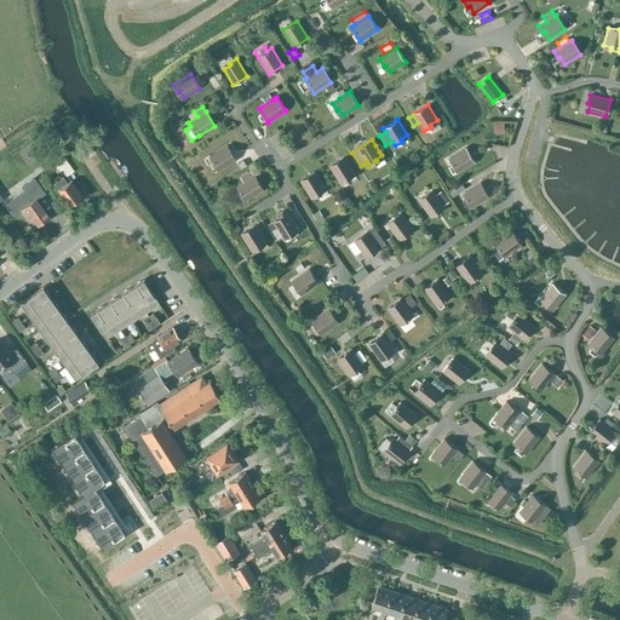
[(220,170),(236,160),(227,145),(210,156),(214,164),(216,162),(220,170)]
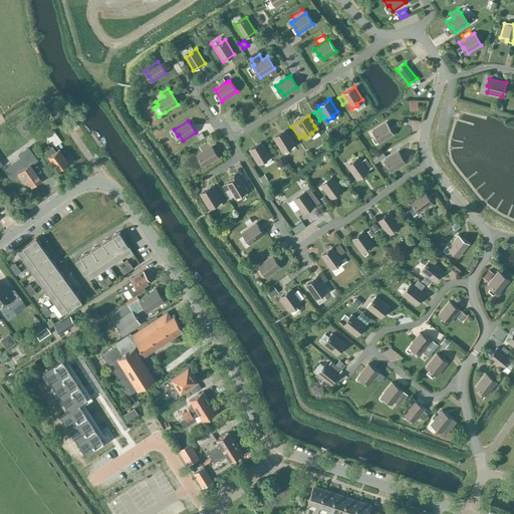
[(371,132),(375,138),(376,137),(380,143),(394,134),(386,122),(371,132)]
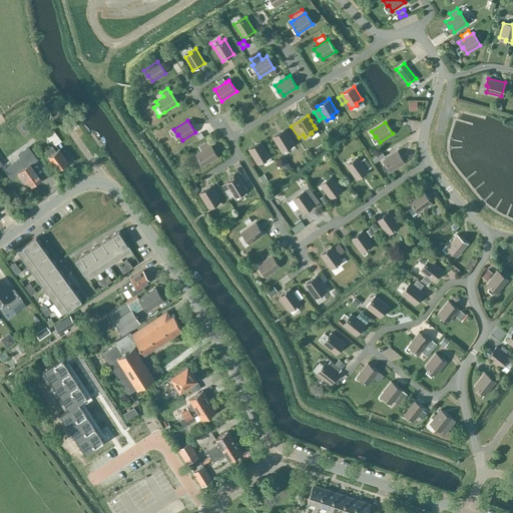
[(288,148),(287,146),(293,142),(285,129),(273,137),(282,151),(288,148)]
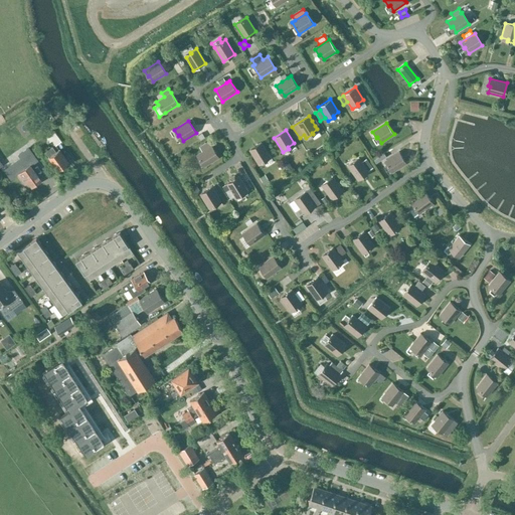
[(54,132),(45,139),(48,143),(52,140),(56,146),(61,142),(54,132)]
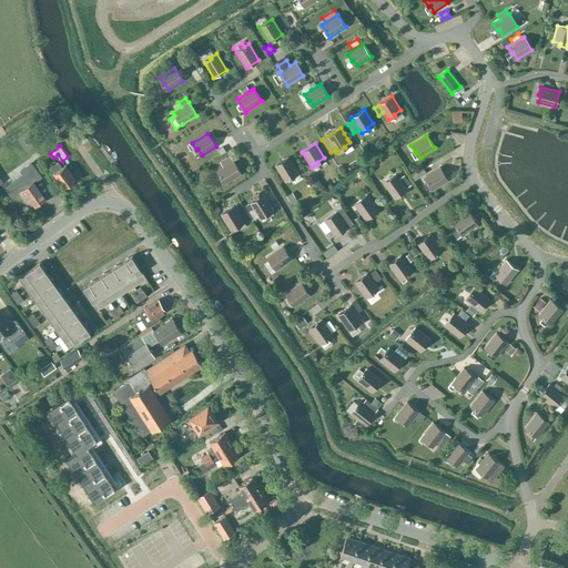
[(220,162),(223,166),(233,161),(230,155),(220,162)]
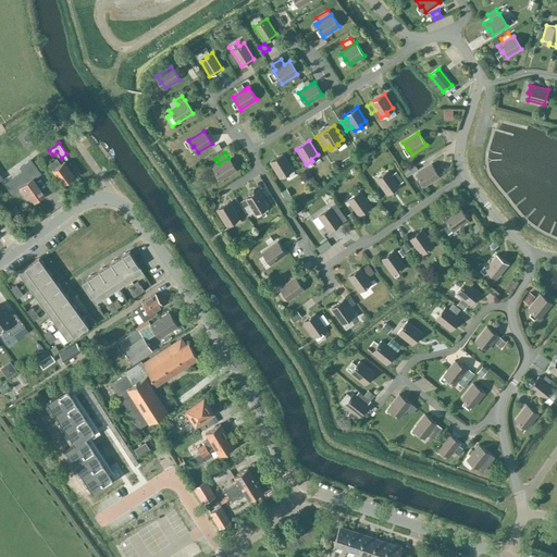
[(286,174),(285,172),(292,169),(283,155),(270,162),(280,178),(286,174)]
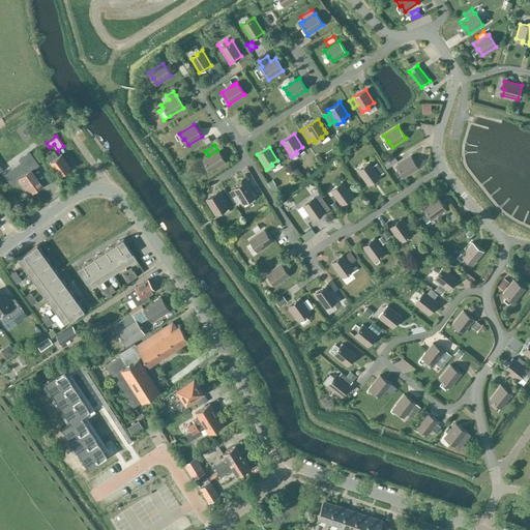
[(217,150),(208,155),(202,159),(206,166),(208,165),(211,171),(225,163),(217,150)]
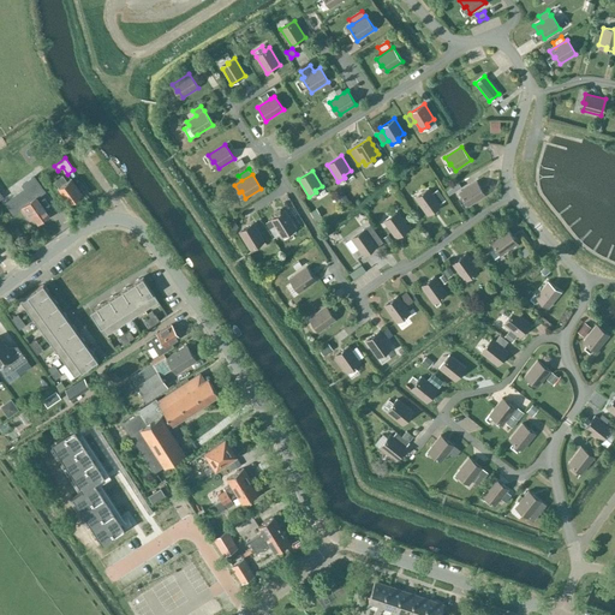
[(67,181),(63,175),(54,181),(70,203),(82,195),(71,179),(67,181)]
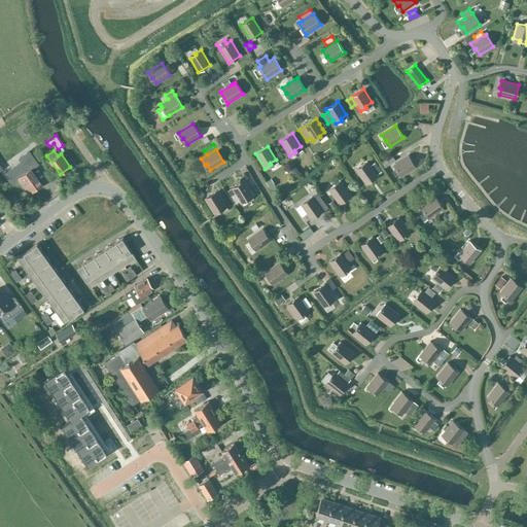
[(4,173),(3,173),(10,183),(19,177),(25,187),(28,184),(33,191),(42,184),(31,168),(37,164),(28,152),(19,159),(22,162),(4,174),(4,173)]
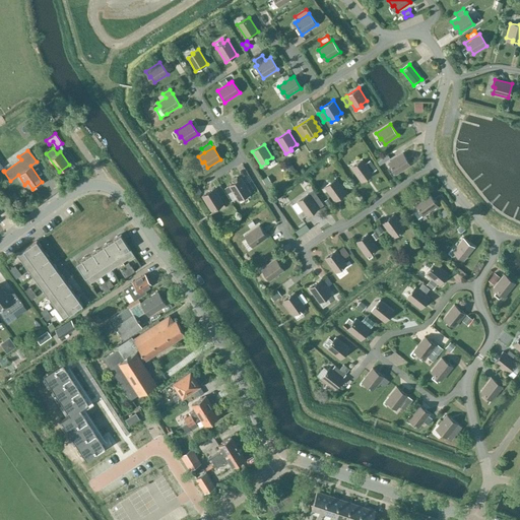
[(392,169),(393,168),(397,174),(410,165),(403,153),(388,163),(392,169)]
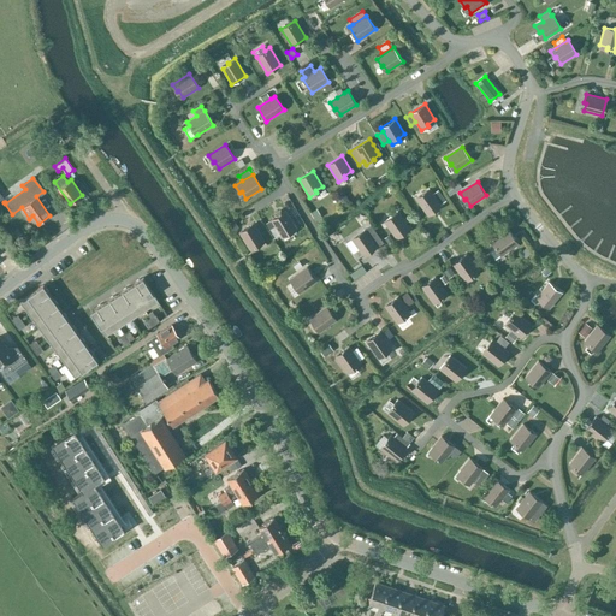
[(460,184),(448,191),(450,195),(462,188),(460,184)]
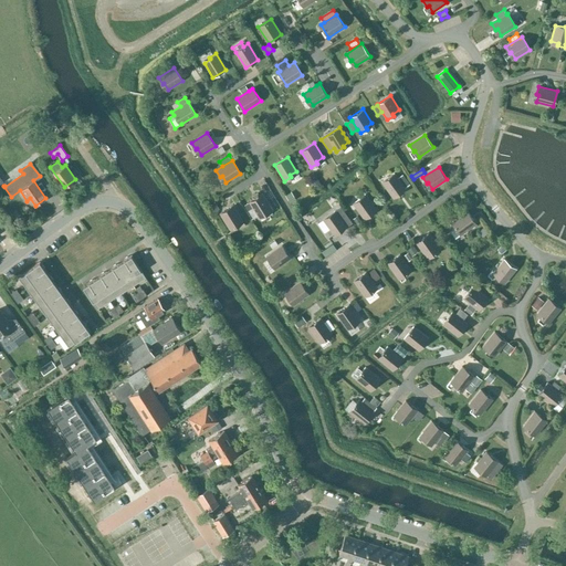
[(394,198),(406,189),(404,186),(408,182),(401,173),(397,176),(395,174),(388,178),(389,179),(384,184),(394,198)]
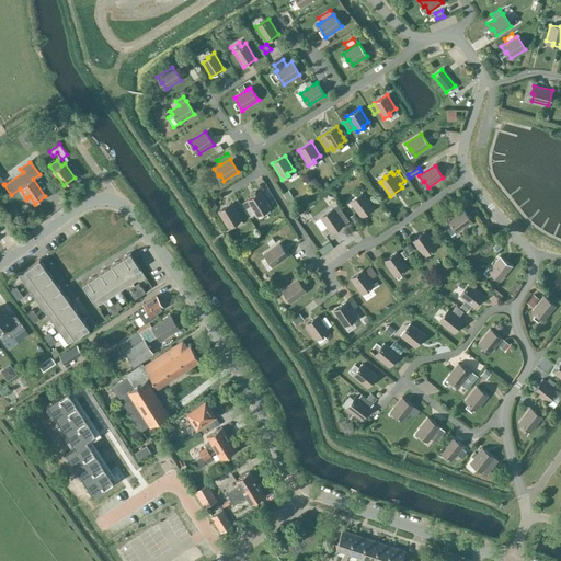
[(312,174),(307,178),(312,187),(318,184),(312,174)]
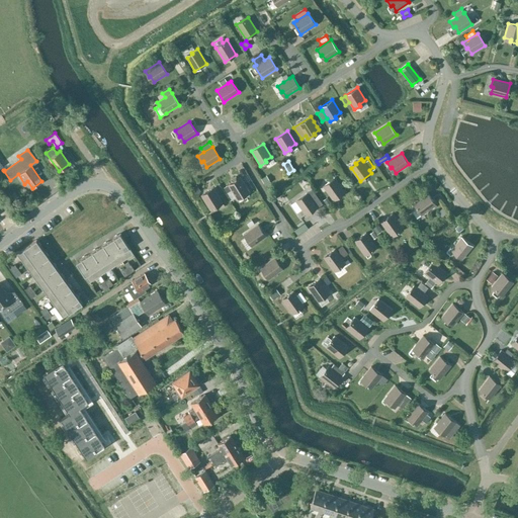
[(266,175),(261,178),(265,185),(270,182),(266,175)]
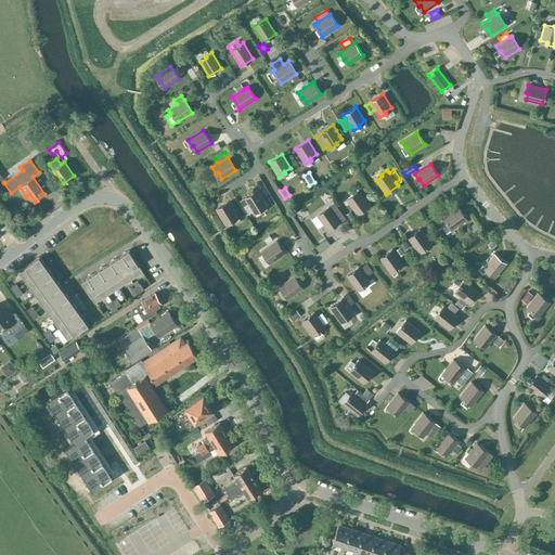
[(244,198),(240,201),(243,206),(248,215),(254,213),(255,214),(260,210),(263,210),(267,208),(267,206),(257,190),(244,198)]
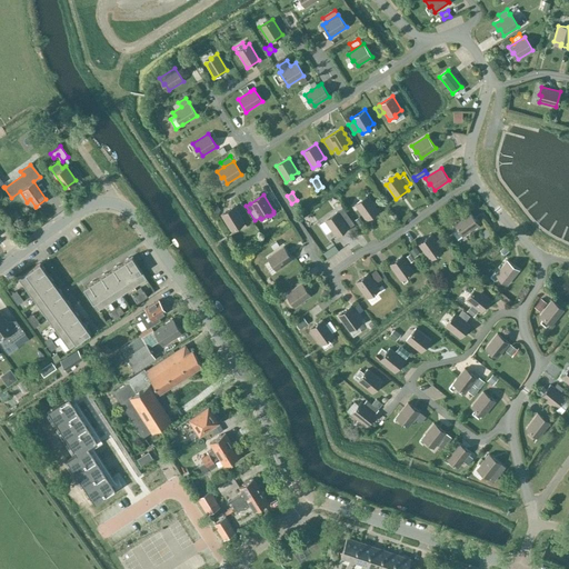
[(362,201),(356,206),(366,220),(379,211),(367,196),(361,200),(362,201)]
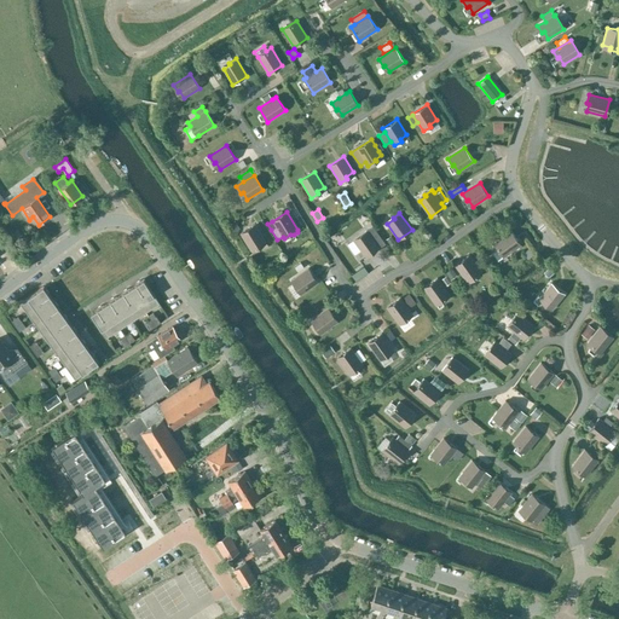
[(259,247),(258,244),(265,241),(255,225),(241,233),(252,252),(259,247)]
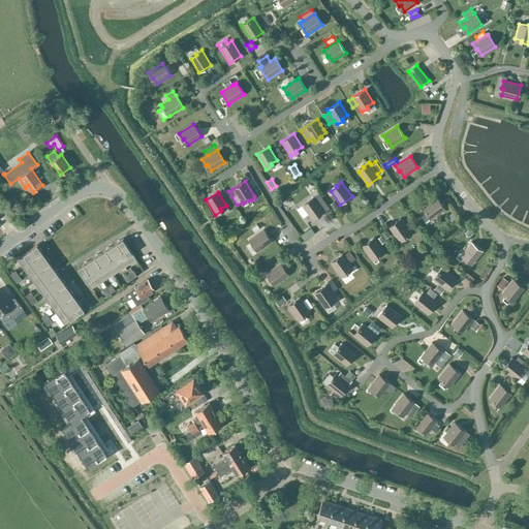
[(319,194),(314,198),(313,196),(308,201),(309,203),(303,207),(312,219),(324,211),(322,210),(328,206),(319,194)]
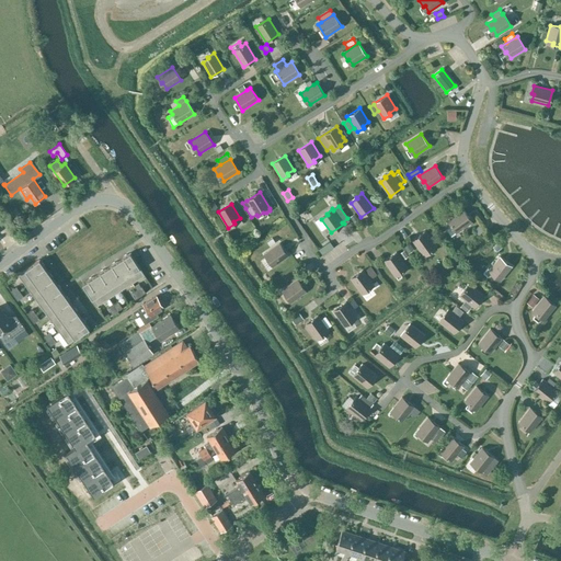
[(462,209),(447,220),(453,227),(454,226),(458,231),(472,222),(462,209)]
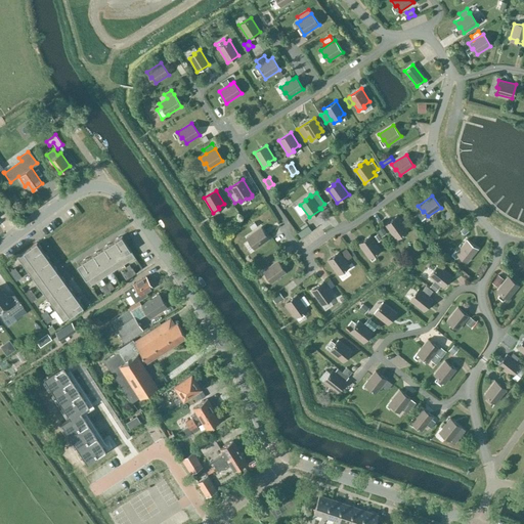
[(290,209),(298,206),(295,200),(287,203),(290,209)]
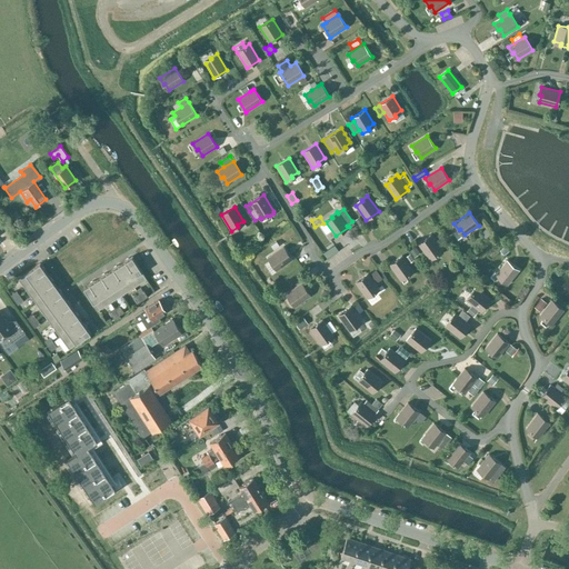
[(487,229),(481,232),(486,238),(491,235),(487,229)]
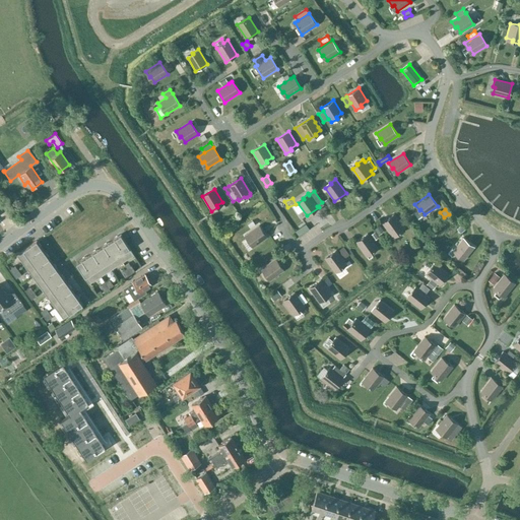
[(398,233),(404,229),(394,214),(382,222),(391,236),(397,232),(398,233)]
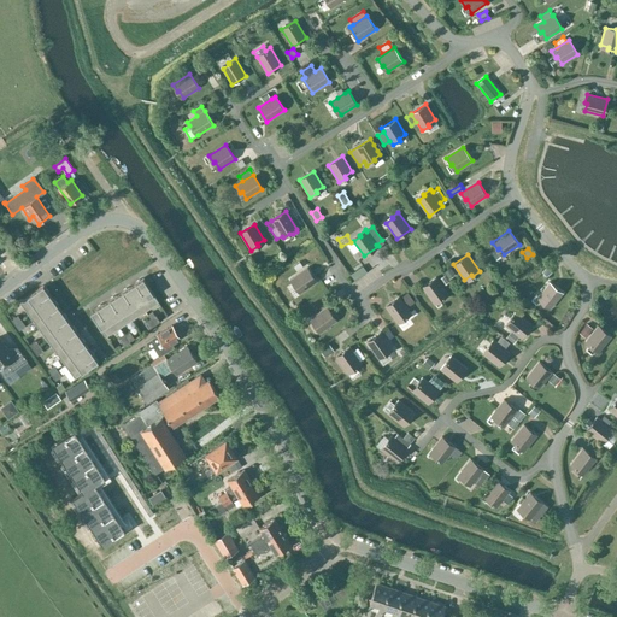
[(363,266),(351,275),(354,281),(368,272),(363,266)]
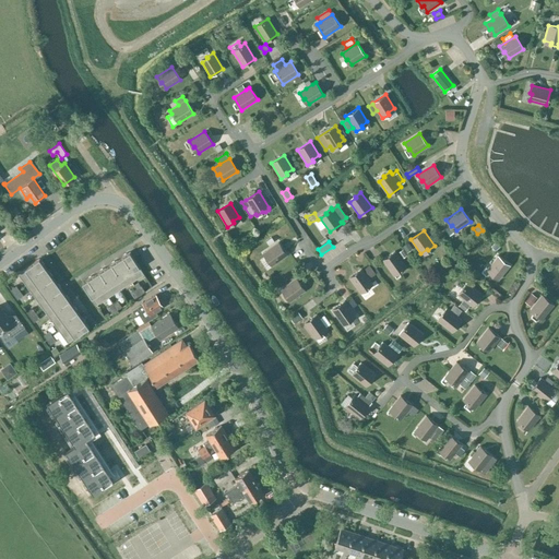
[(343,241),(329,252),(334,261),(349,249),(343,241)]
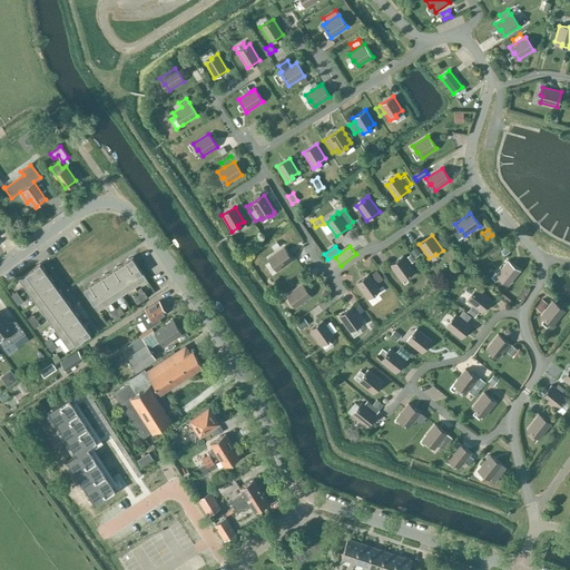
[(416,246),(410,251),(414,257),(421,253),(416,246)]
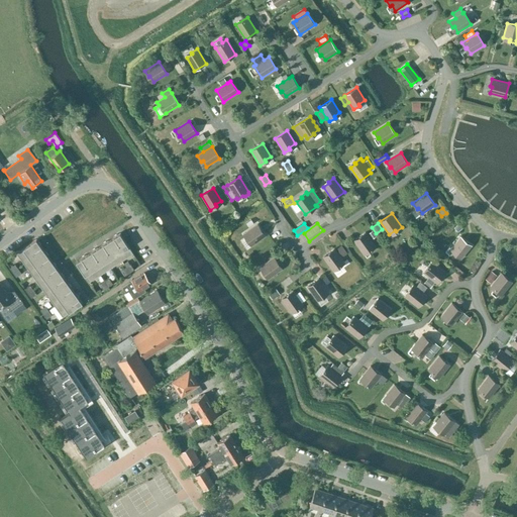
[(246,238),(242,241),(247,248),(252,244),(266,235),(257,224),(243,234),(246,238)]
